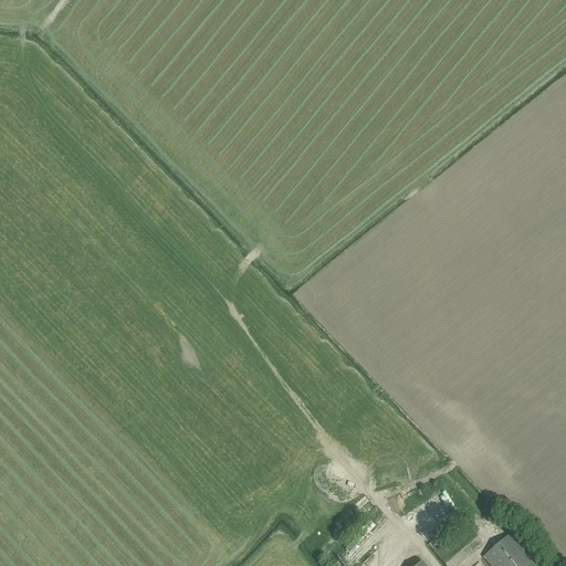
[(406,509),(399,492),(386,498),(390,509),(397,506),(399,512),(406,509)]
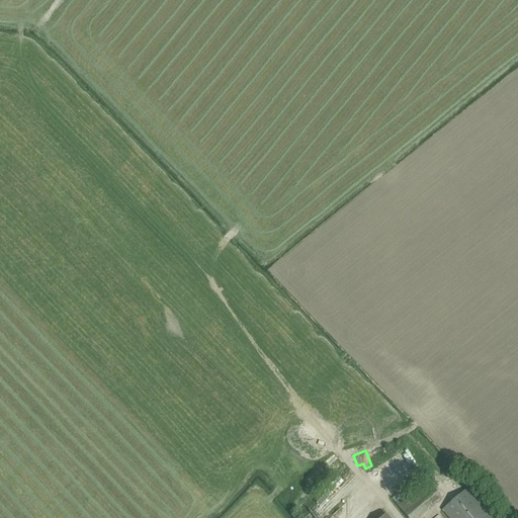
[(409,451),(381,470),(389,482),(417,462),(409,451)]
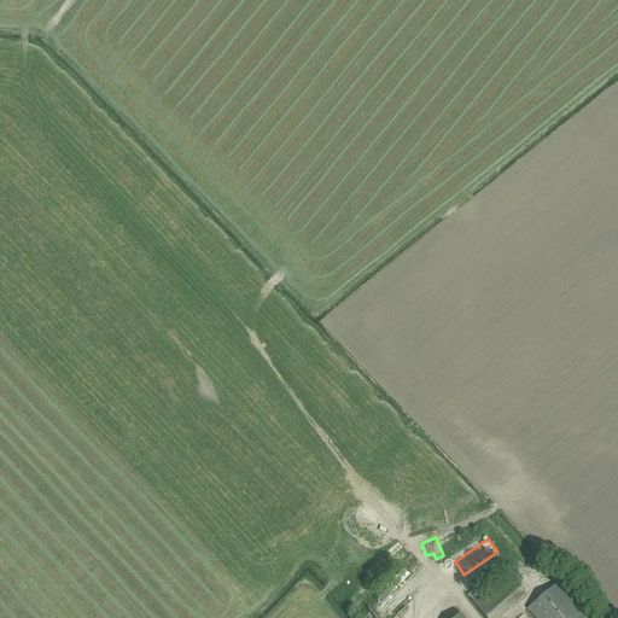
[(490,587),(485,590),(481,586),(467,595),(485,617),(497,617),(526,595),(512,577),(494,593),(490,587)]
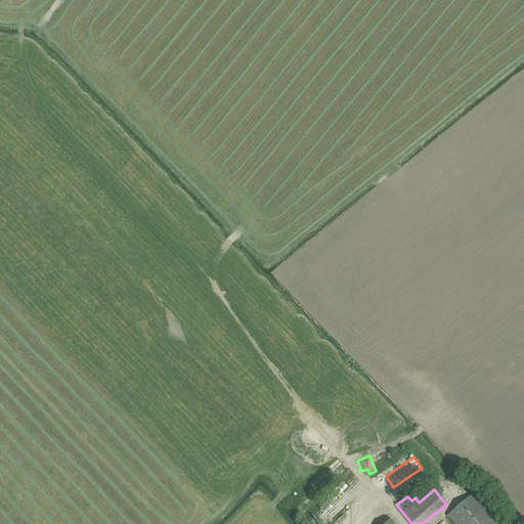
[(318,523),(328,523),(347,505),(336,494),(324,506),(323,505),(312,517),(318,523)]
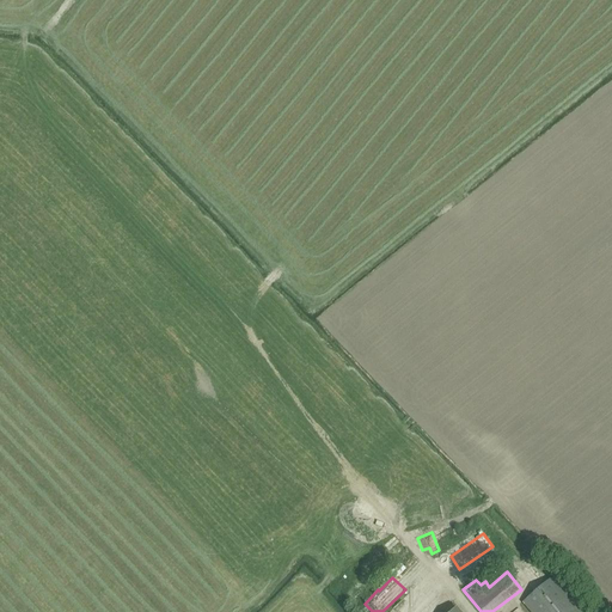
[(580,611),(554,579),(522,604),(530,611),(580,611)]
